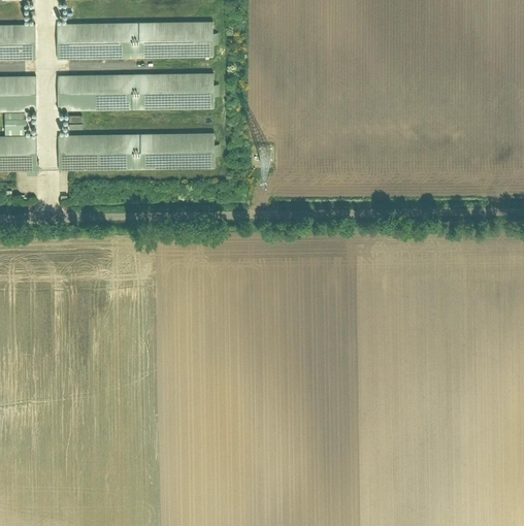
[(214,58),(213,22),(57,25),(57,58),(104,58),(104,50),(115,50),(115,42),(190,41),(190,58),(214,58)]
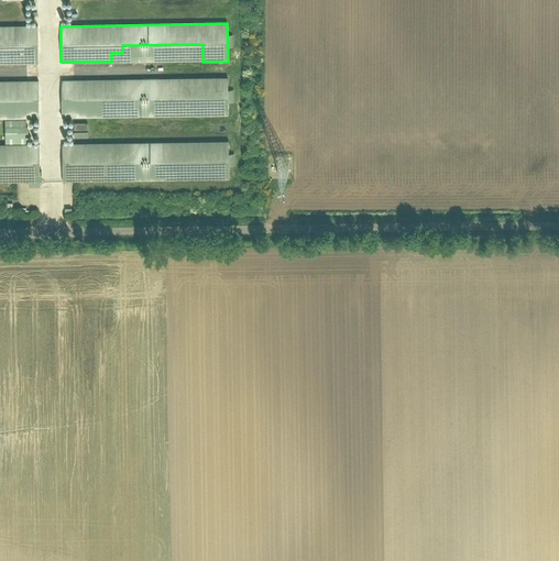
[(36,63),(36,25),(0,25),(0,45),(18,45),(18,63),(36,63)]
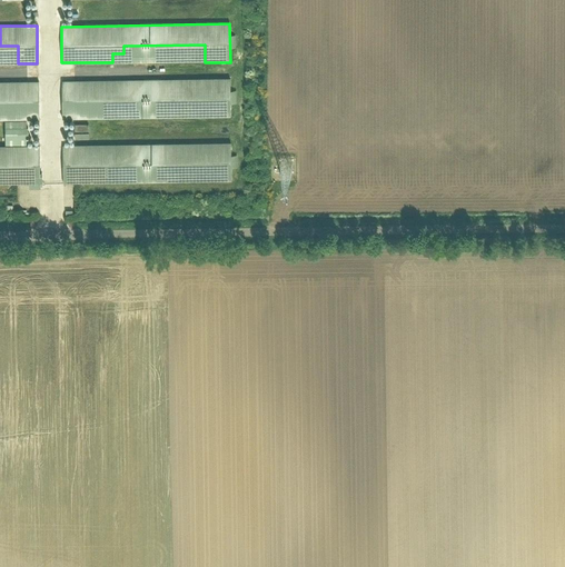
[(39,100),(39,80),(0,81),(0,100),(8,101),(8,108),(11,113),(11,117),(17,116),(16,109),(28,108),(27,99),(31,106),(31,100),(39,100)]
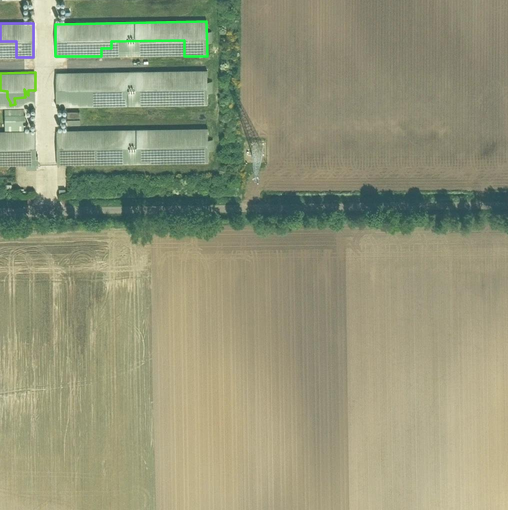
[(206,105),(206,72),(56,72),(56,106),(122,106),(122,91),(168,91),(168,93),(172,93),(172,100),(161,100),(161,105),(206,105)]
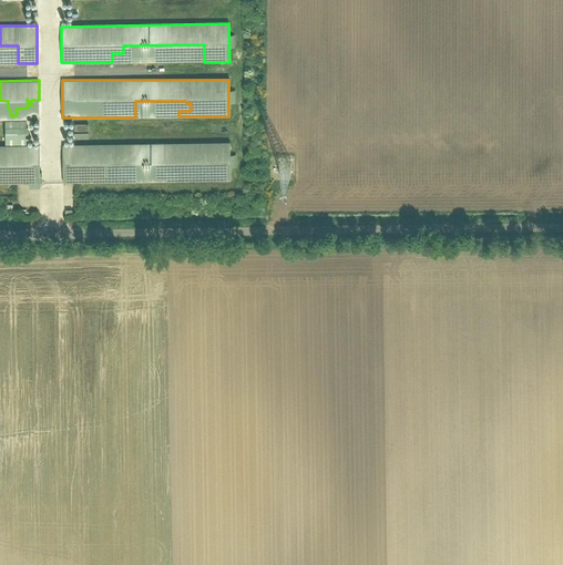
[(4,121),(6,145),(27,145),(27,121),(4,121)]
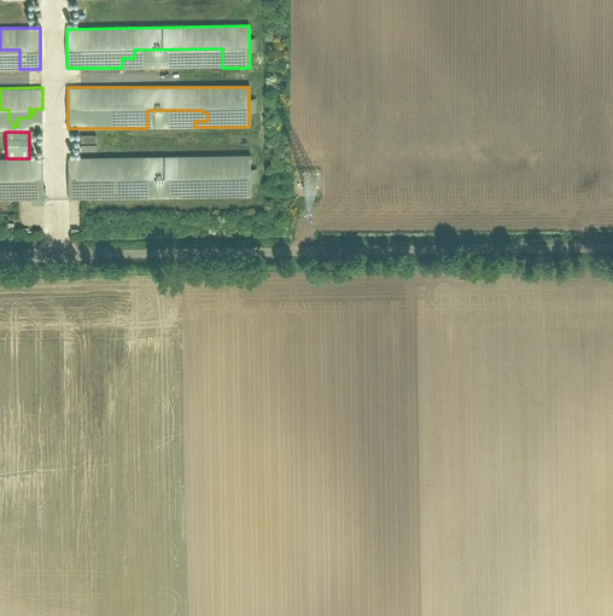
[(250,193),(250,157),(69,158),(69,199),(142,198),(142,185),(150,185),(150,179),(205,179),(205,193),(250,193)]
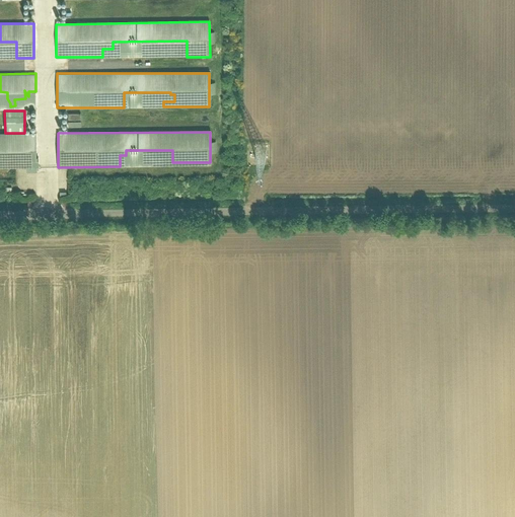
[(38,171),(37,133),(0,133),(0,167),(25,167),(25,172),(38,171)]
